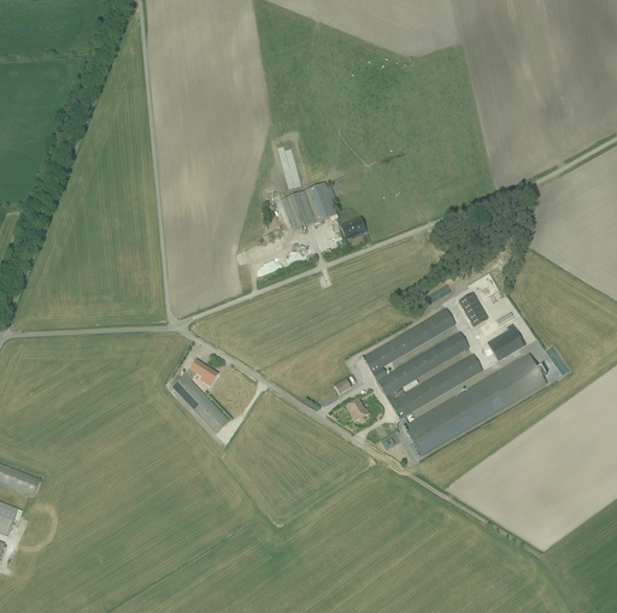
[(293,230),(338,213),(325,181),(281,198),(293,230)]
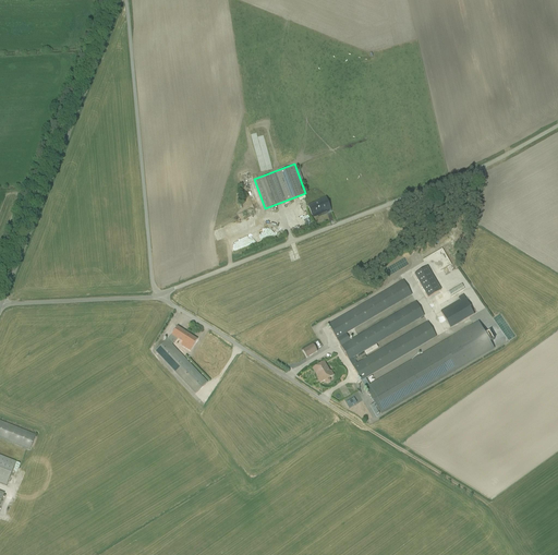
[(313,215),(332,208),(328,196),(308,203),(313,215)]
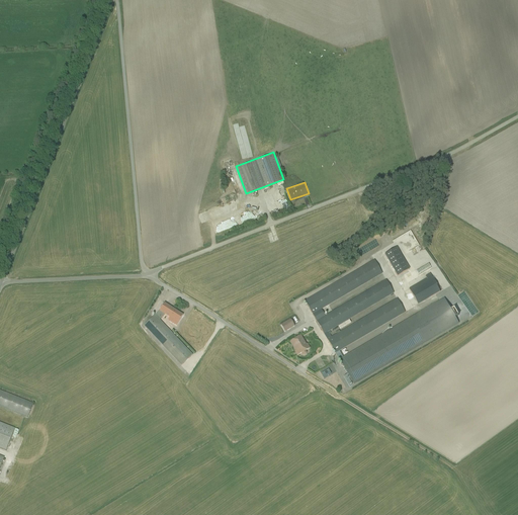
[(410,267),(397,246),(384,253),(398,274),(410,267)]
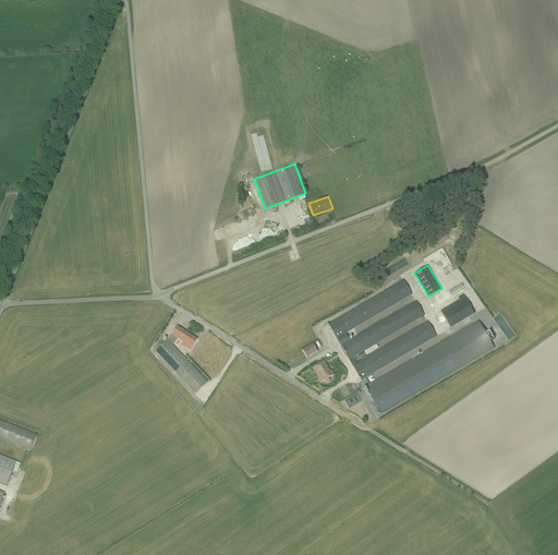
[(361,378),(436,334),(427,320),(356,361),(353,356),(424,314),(415,300),(350,338),(347,332),(412,292),(403,278),(328,322),(361,378)]
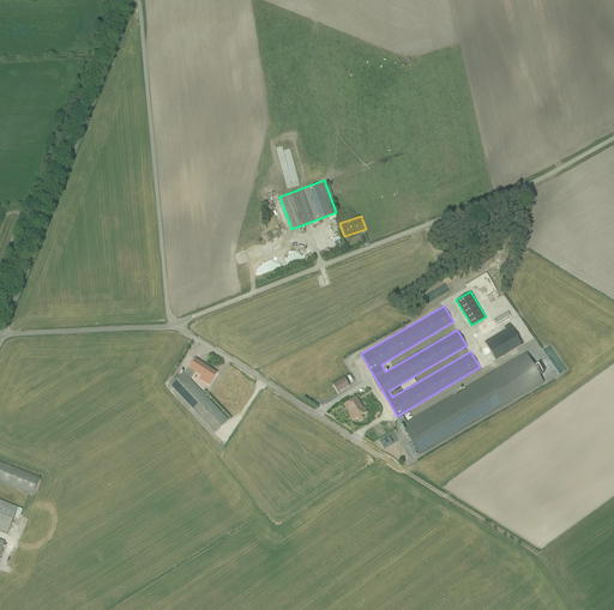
[(499,322),(512,314),(511,312),(497,319),(499,322)]
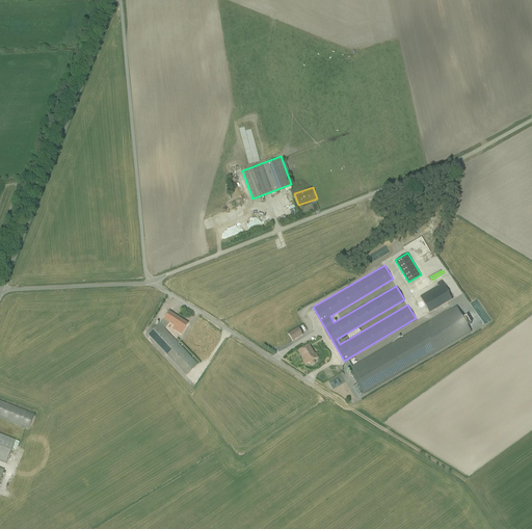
[(452,297),(442,279),(436,281),(439,284),(421,294),(430,311),(452,297)]
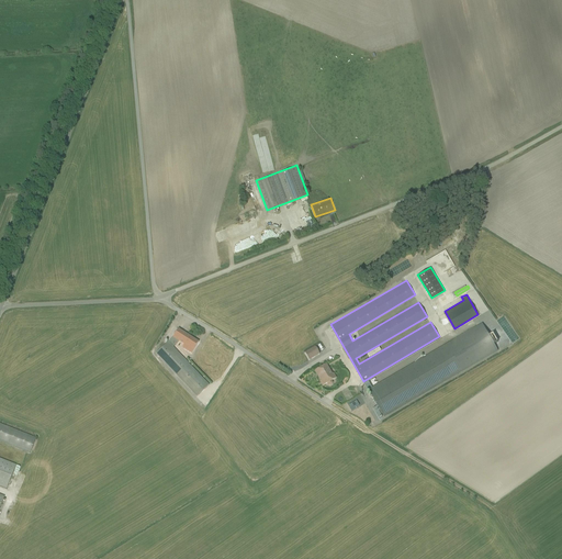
[(383,415),(497,348),(482,322),(372,386),(368,378),(363,381),(383,415)]
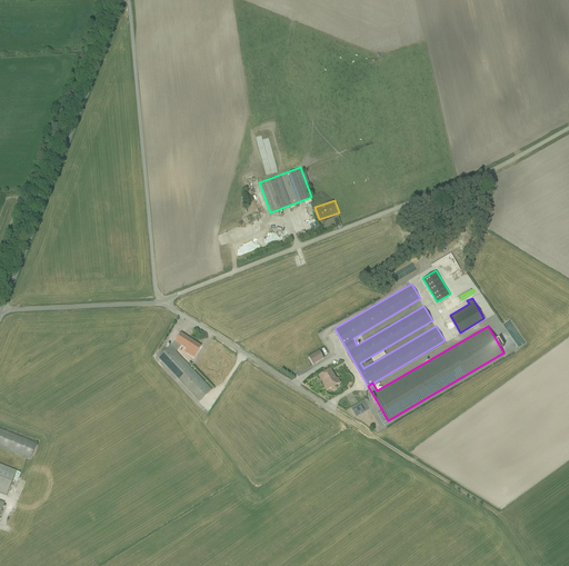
[(193,356),(201,344),(180,331),(175,339),(158,355),(198,399),(211,387),(176,348),(180,344),(186,347),(185,349),(193,356)]
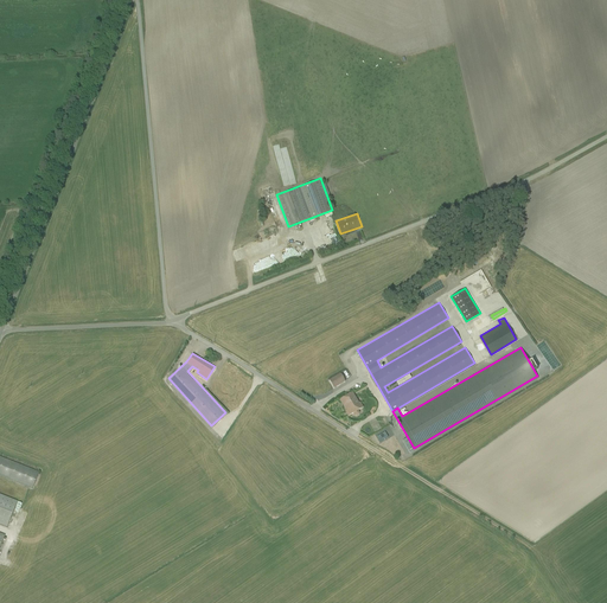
[(343,371),(331,379),(336,387),(347,380),(343,371)]
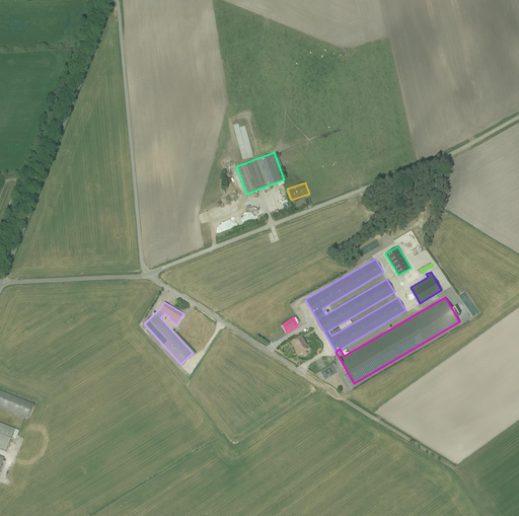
[(306,349),(309,347),(302,334),(291,340),(298,353),(302,351),(304,355),(307,353),(306,349)]
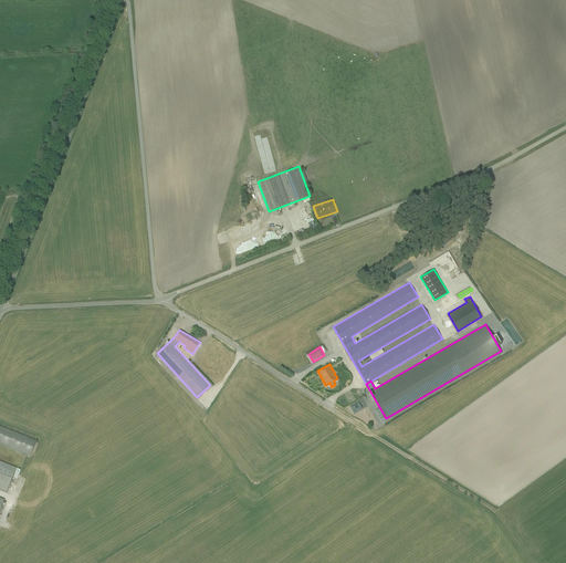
[(353,406),(356,412),(364,407),(362,403),(353,406)]
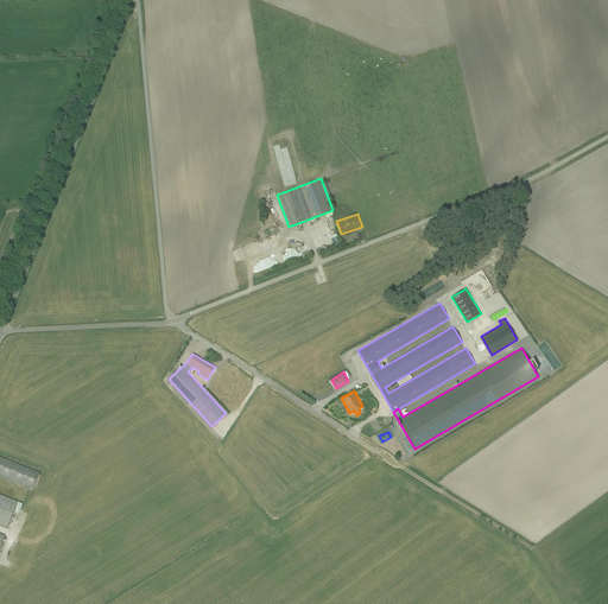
[(38,471),(0,456),(0,474),(32,487),(38,471)]
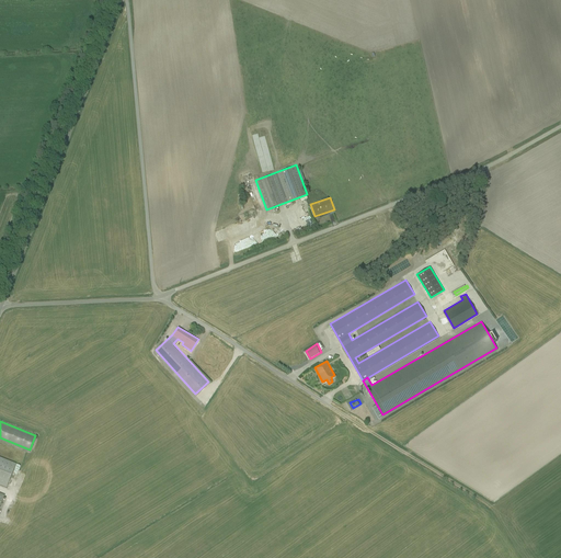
[(16,462),(0,455),(0,482),(7,486),(16,462)]
